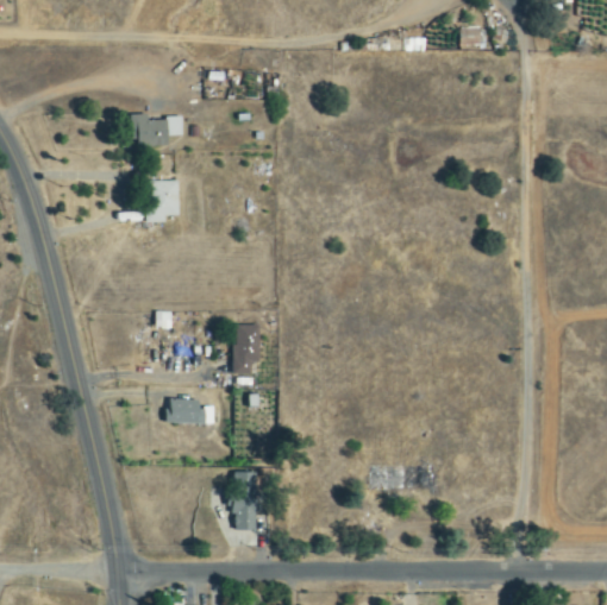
[(138,145),(170,145),(169,134),(183,133),(182,115),(149,117),(149,113),(130,113),(131,138),(137,138),(138,145)]
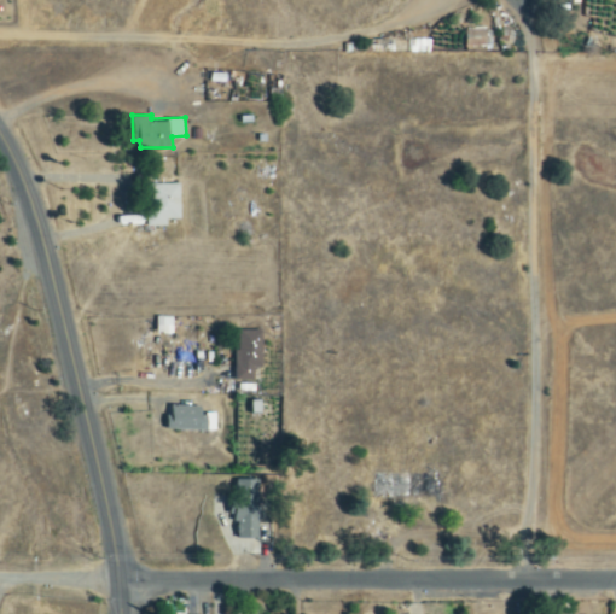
[(169,224),(168,218),(182,217),(181,181),(150,182),(151,224),(169,224)]
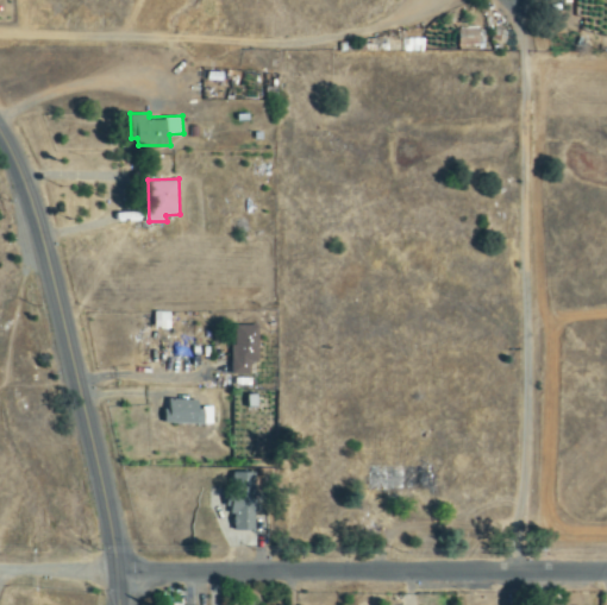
[(156,328),(171,328),(173,310),(156,310),(156,328)]
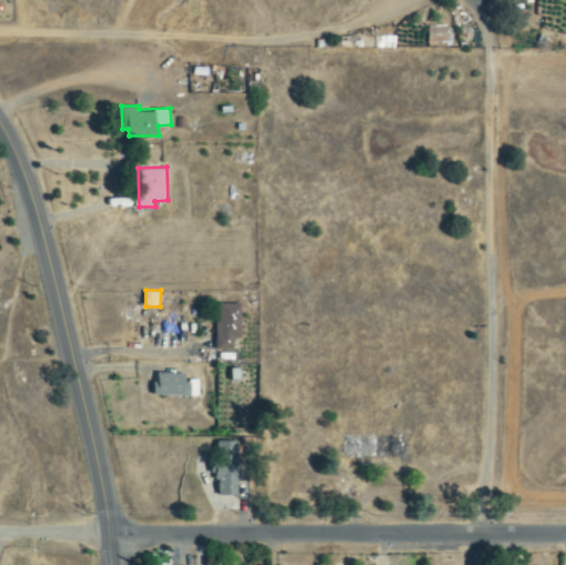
[(218,349),(234,349),(235,338),(243,338),(243,302),(219,302),(218,349)]
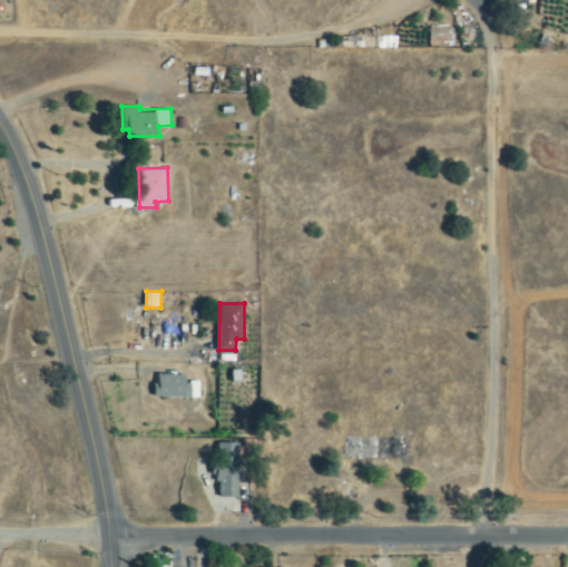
[(201,397),(201,382),(187,381),(188,373),(159,373),(158,382),(155,382),(155,396),(201,397)]
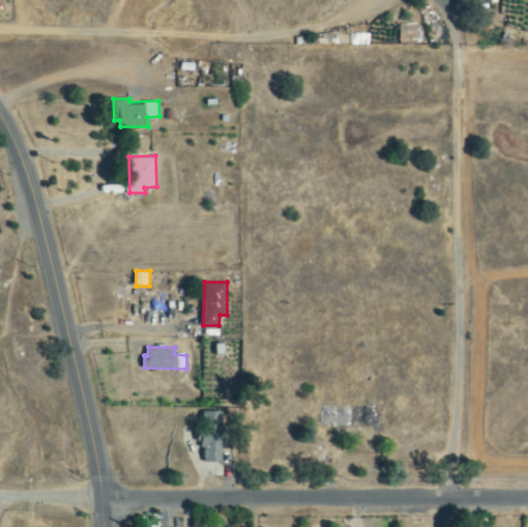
[(224,461),(223,409),(202,410),(202,426),(201,426),(202,461),(224,461)]
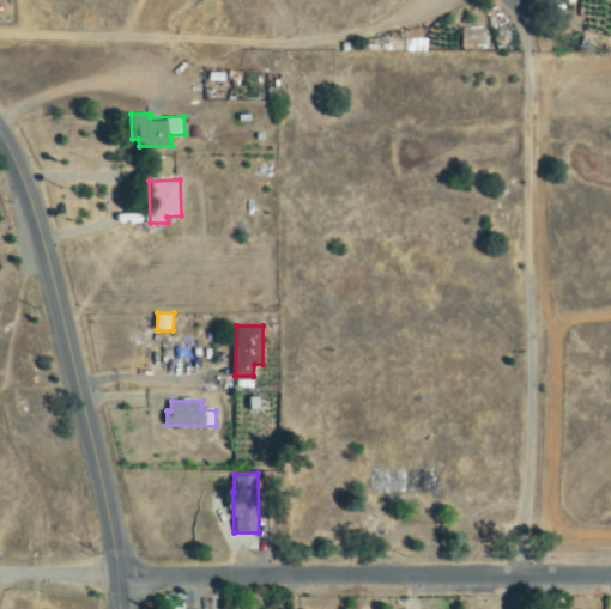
All buildings are outlined.
